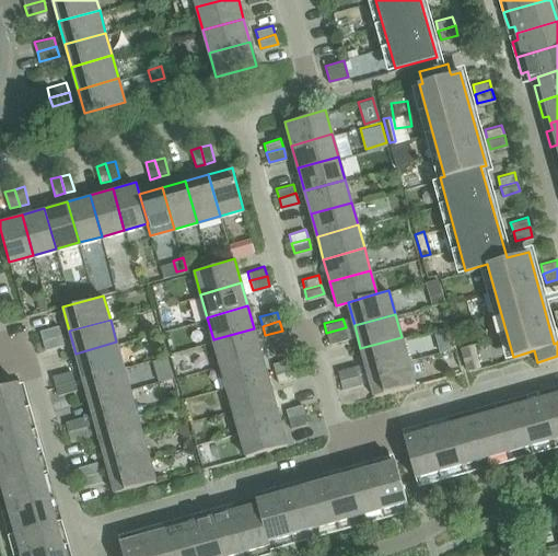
[(42,338),(60,333),(58,324),(39,329),(42,338)]
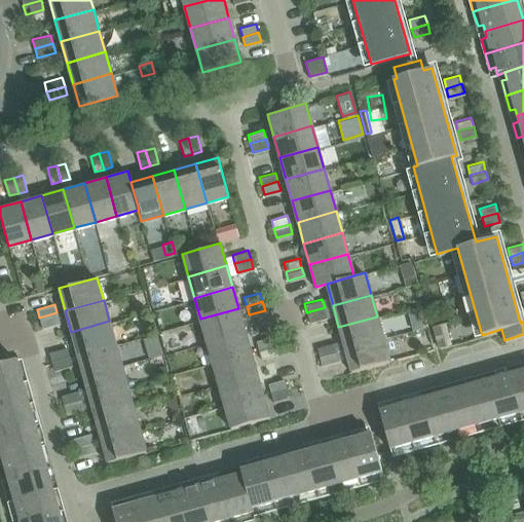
[(325,307),(306,312),(309,322),(327,317),(325,307)]
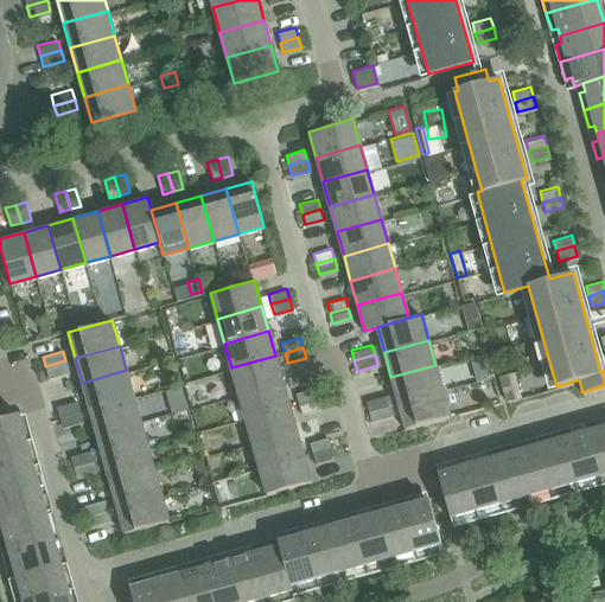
[(231,367),(237,392),(282,380),(275,356),(231,367)]
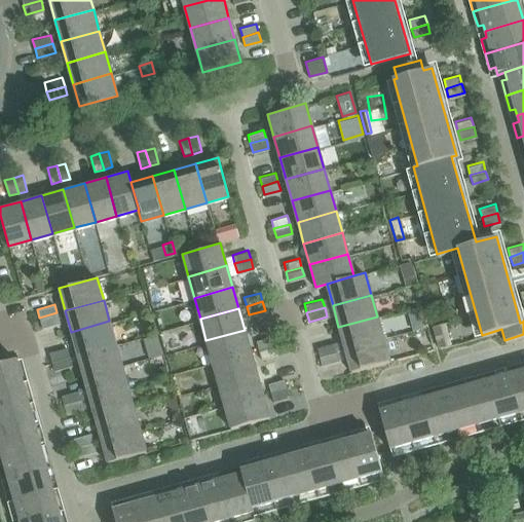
[(57,312),(39,318),(41,327),(60,322),(57,312)]
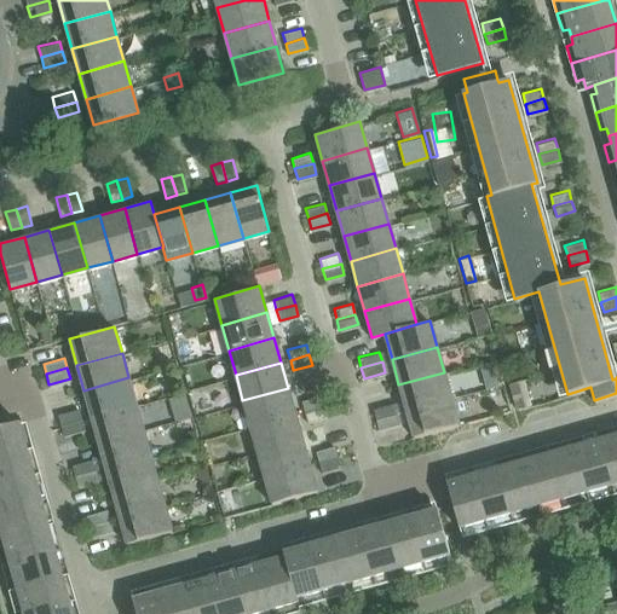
[(444,372),(398,384),(405,410),(450,397),(444,372)]
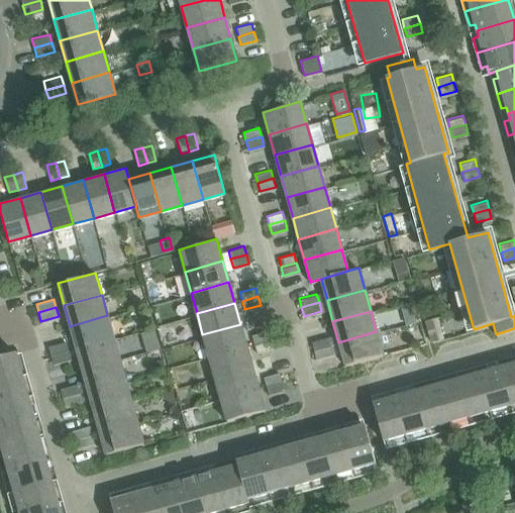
[(70,326),(76,347),(113,336),(107,315),(70,326)]
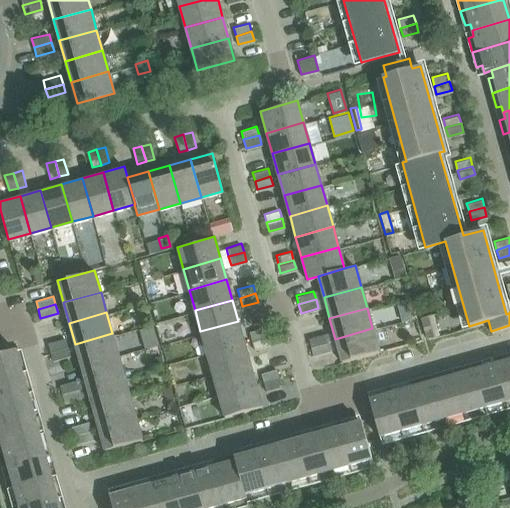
[(427,314),(420,316),(423,326),(430,324),(427,314)]
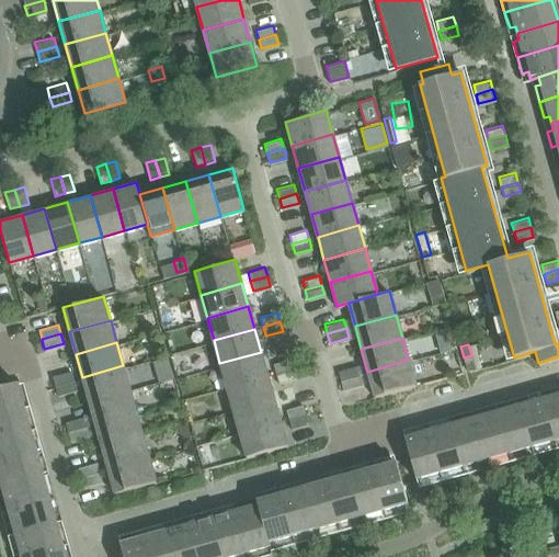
[(219,363),(226,386),(267,375),(261,352),(219,363)]
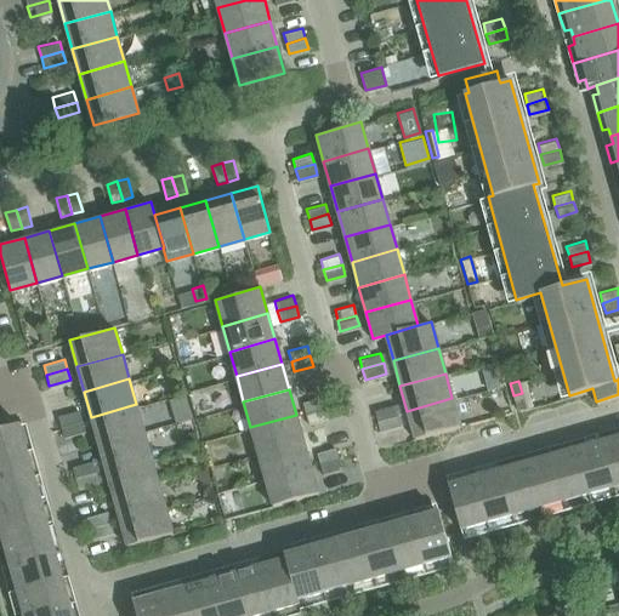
[(60,398),(64,410),(84,404),(80,392),(60,398)]
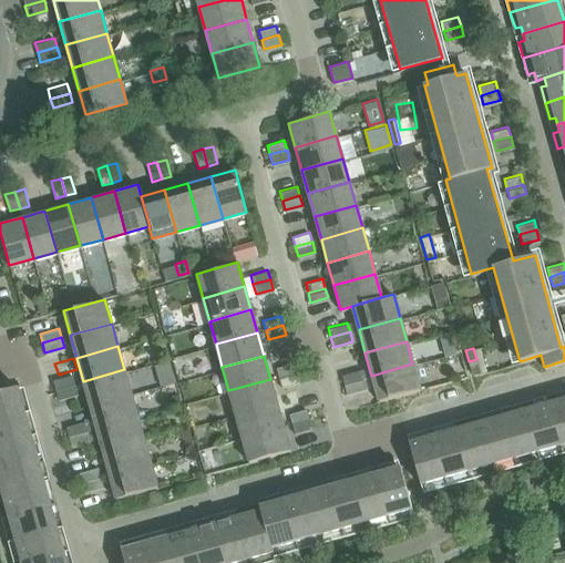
[(167,359),(154,364),(160,384),(173,380),(167,359)]
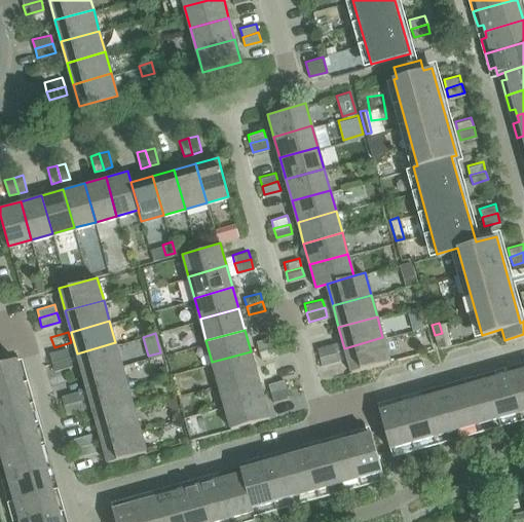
[(258,348),(274,344),(271,335),(256,340),(258,348)]
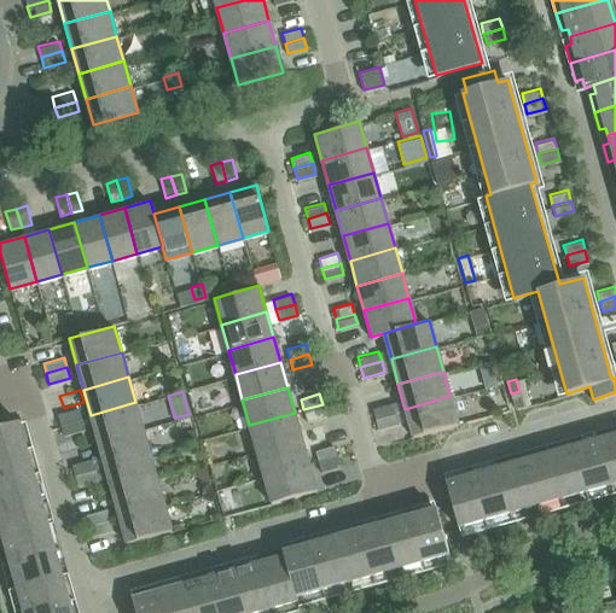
[(405,409),(412,435),(457,422),(449,396),(405,409)]
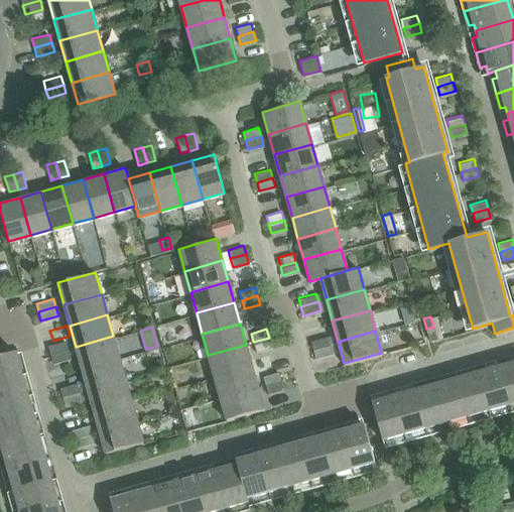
[(312,349),(330,344),(328,335),(310,340),(312,349)]
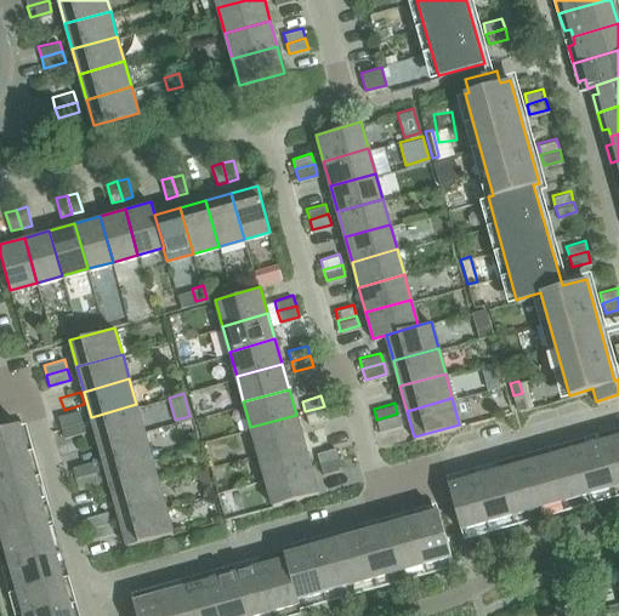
[(143,429),(136,404),(91,417),(98,441),(143,429)]
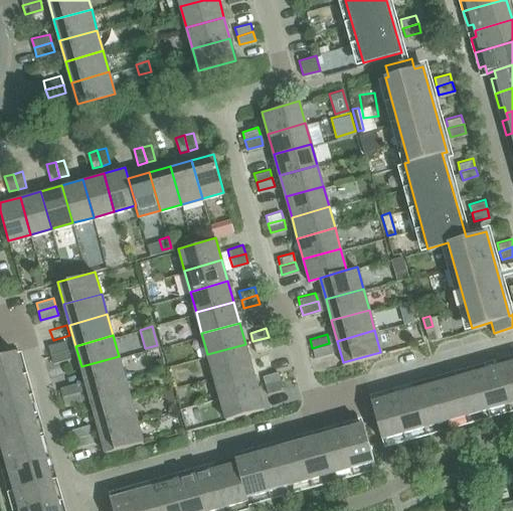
[(269,337),(252,341),(255,350),(271,346),(269,337)]
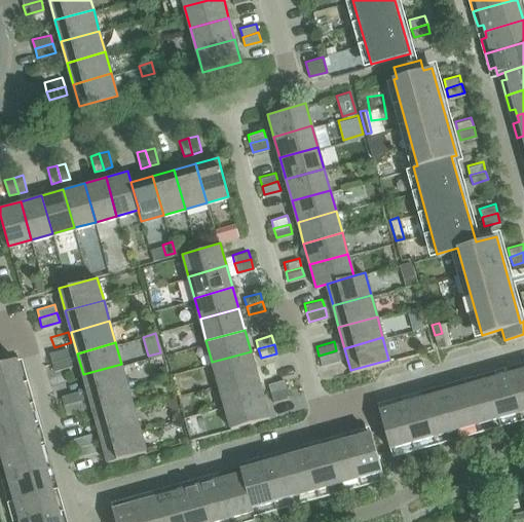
[(51,361),(69,356),(67,346),(48,351),(51,361)]
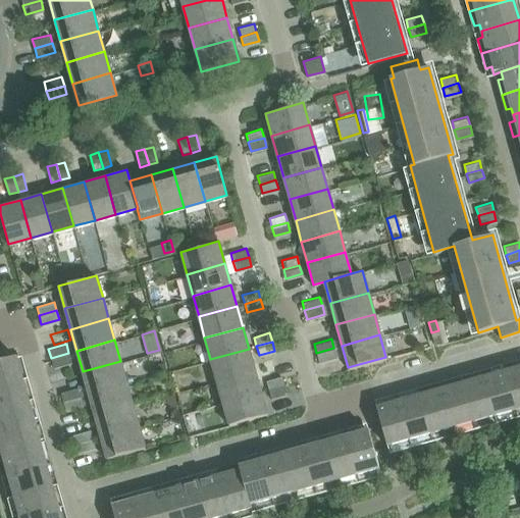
[(333,348),(316,353),(318,361),(336,356),(333,348)]
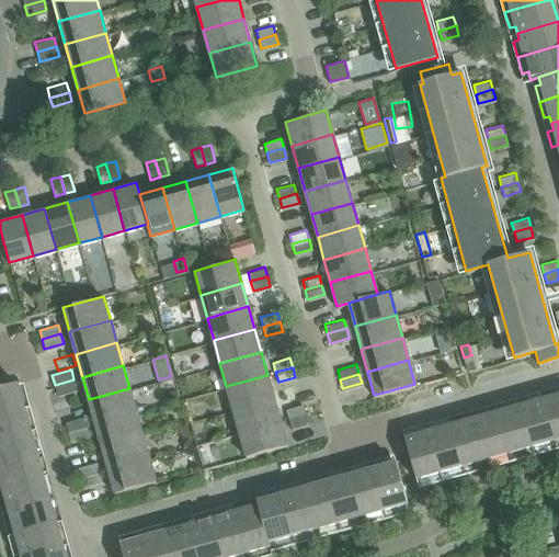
[(226,386),(232,409),(273,397),(267,375),(226,386)]
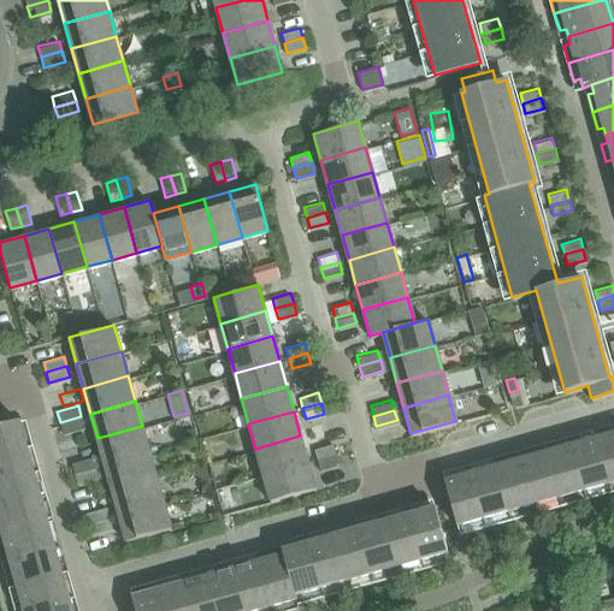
[(81,416),(60,422),(63,432),(83,426),(81,416)]
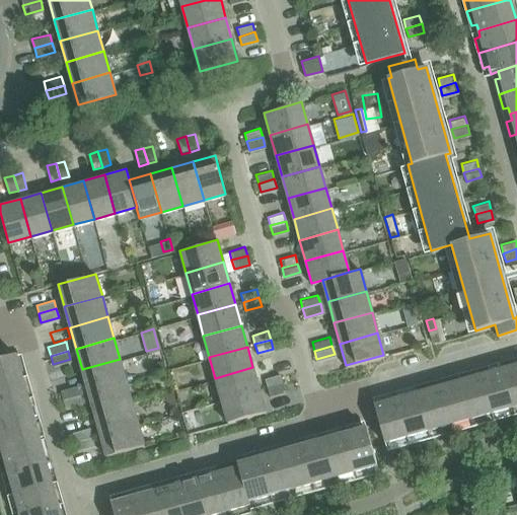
[(0,381),(22,375),(16,354),(0,358),(0,381)]
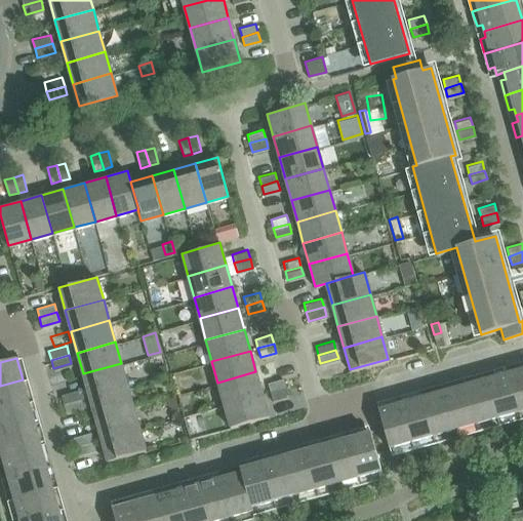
[(127,385),(121,363),(83,373),(88,395),(127,385)]
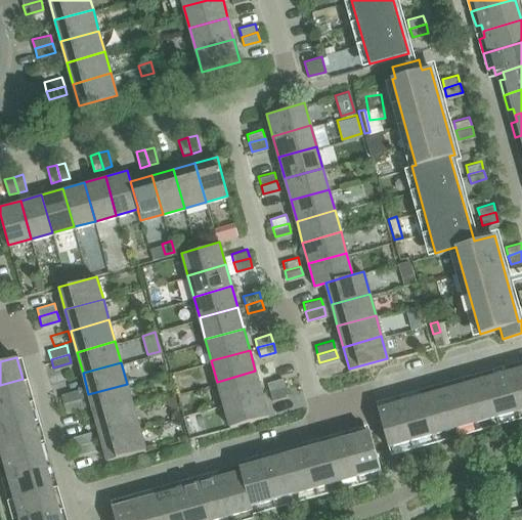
[(163,363),(153,366),(156,375),(166,372),(163,363)]
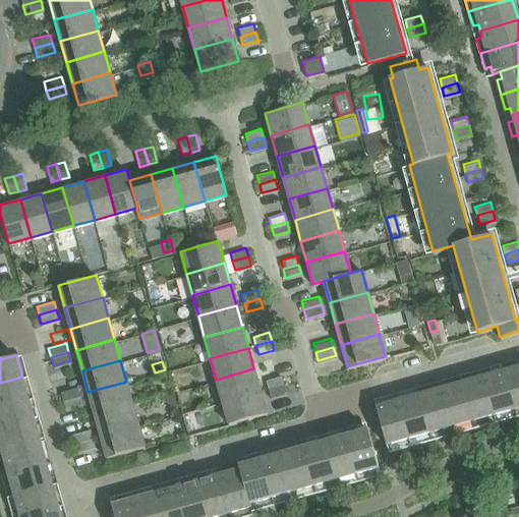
[(518,364),(503,369),(514,407),(518,405),(518,364)]
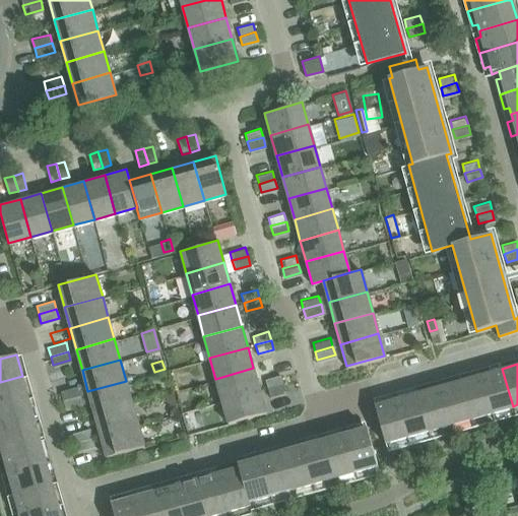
[(215,379),(221,400),(259,389),(253,368),(215,379)]
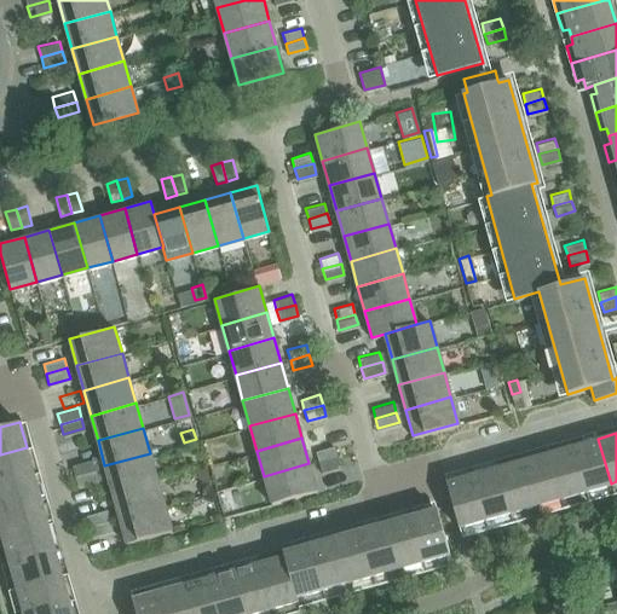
[(572,446),(586,491),(586,493),(598,490),(598,487),(611,484),(598,439),(572,446)]
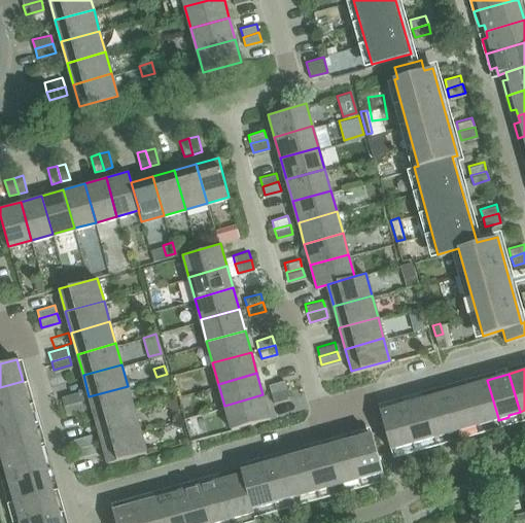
[(271,392),(286,388),(284,379),(269,383),(271,392)]
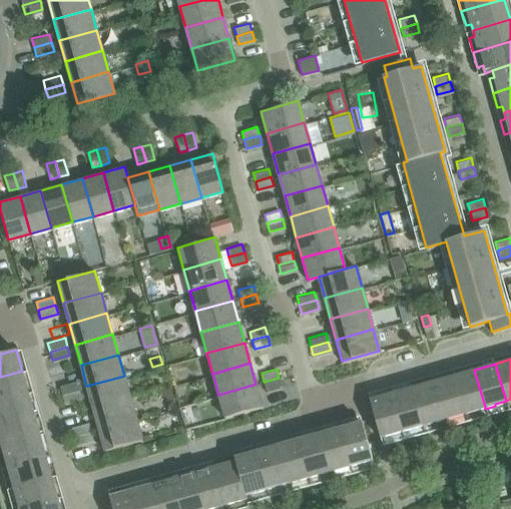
[(485,409),(485,407),(474,370),(454,375),(464,413),(475,410),(476,411),(485,409)]
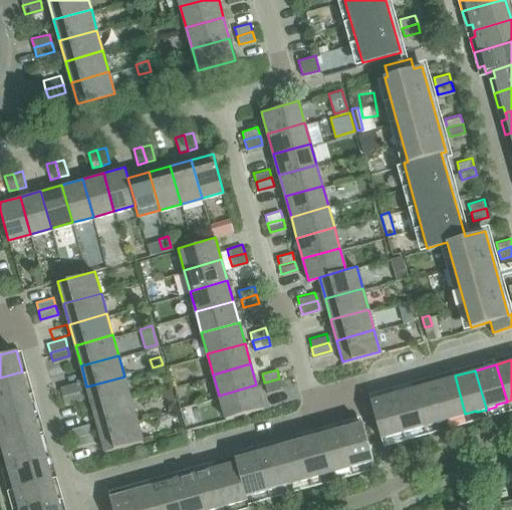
[(22,371),(0,377),(0,400),(27,393),(22,371)]
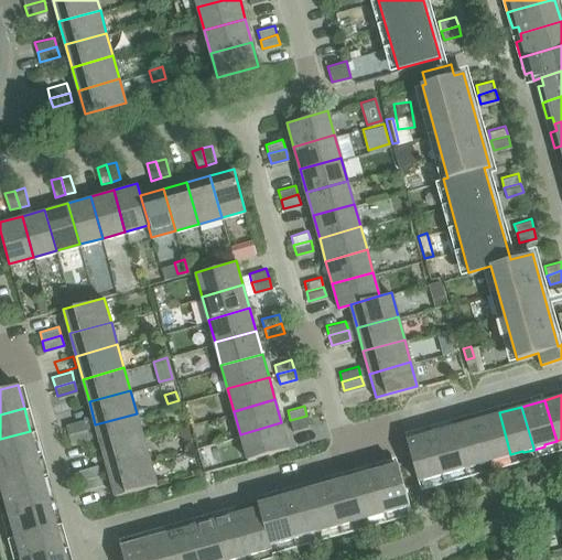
[(476,419),(487,461),(488,462),(499,459),(498,458),(510,454),(499,412),(476,419)]
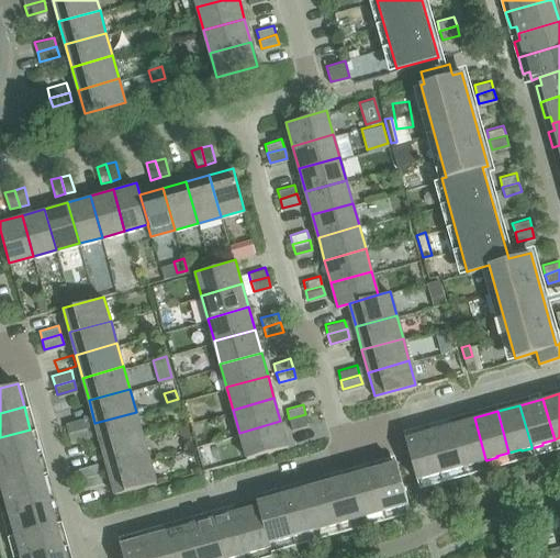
[(143,435),(136,412),(94,423),(101,446),(143,435)]
